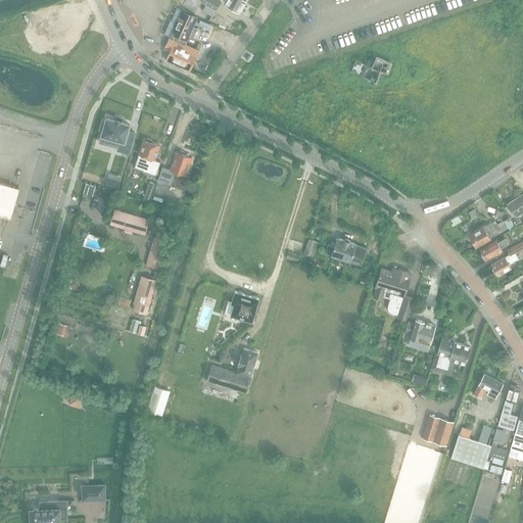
[(239,11),(245,1),(243,0),(201,0),(216,8),(221,0),(225,2),(225,3),(238,11),(239,11)]
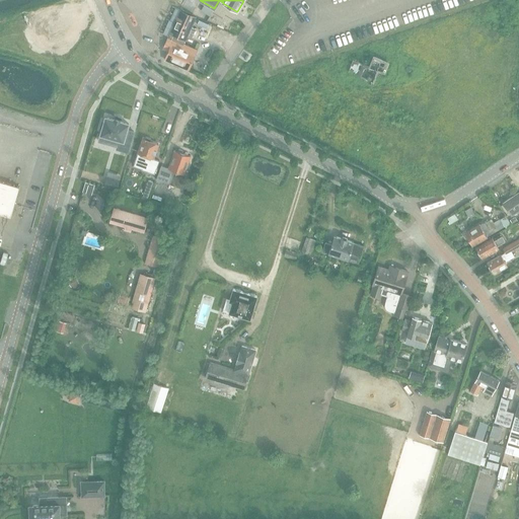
[(178,65),(189,69),(197,49),(184,44),(186,41),(184,41),(196,16),(180,9),(163,49),(167,51),(164,59),(173,63),(172,64),(178,67),(178,65)]
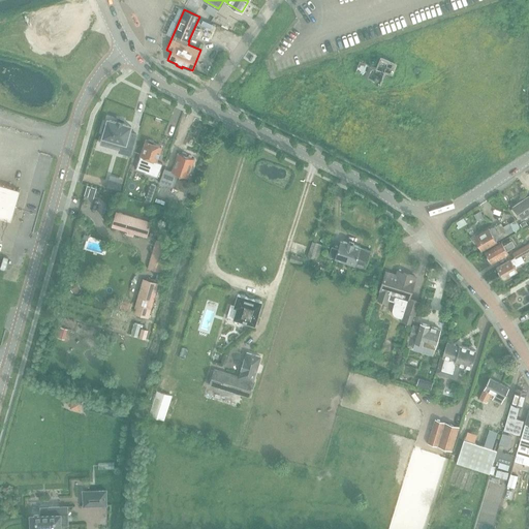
[(384,71),(391,73),(395,63),(380,57),(376,67),(360,60),(354,72),(380,82),(384,71)]
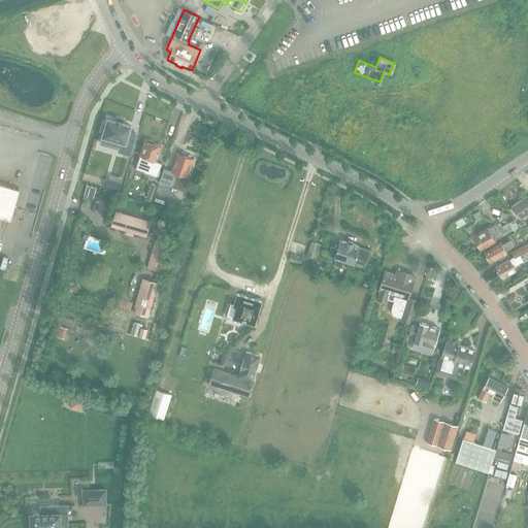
[(104,123),(101,132),(103,132),(102,137),(121,142),(119,152),(130,155),(136,134),(129,132),(131,126),(122,124),(123,122),(117,121),(116,122),(107,119),(106,124),(104,123)]
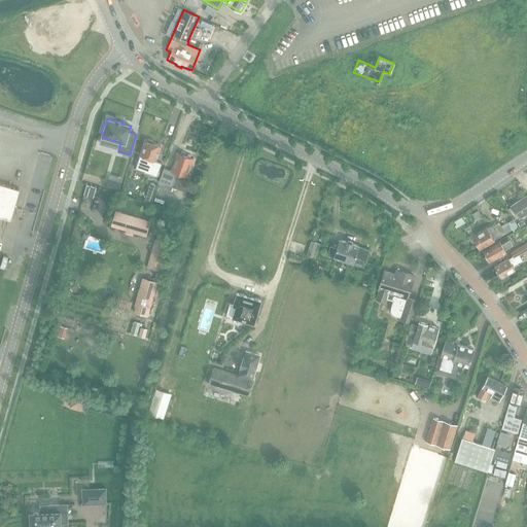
[(140,155),(136,168),(144,171),(144,172),(156,176),(162,163),(155,161),(162,145),(152,142),(152,141),(148,139),(147,141),(145,140),(140,155)]
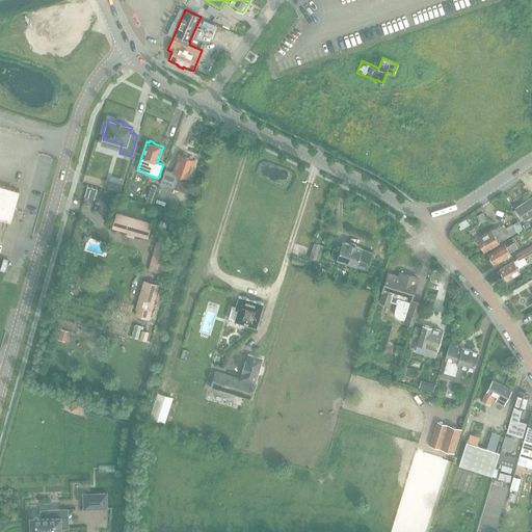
[(195,159),(187,156),(188,154),(183,152),(182,154),(180,153),(173,171),(165,168),(160,183),(186,192),(192,178),(188,177),(195,159)]
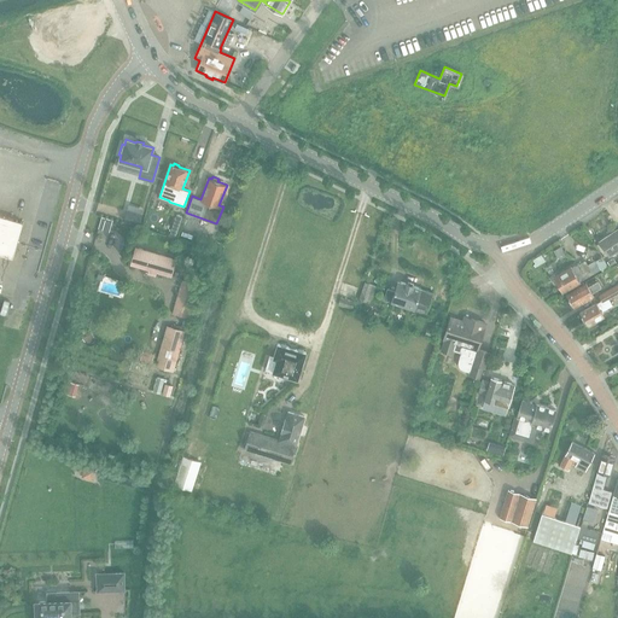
[(127,210),(124,220),(138,225),(140,214),(127,210)]
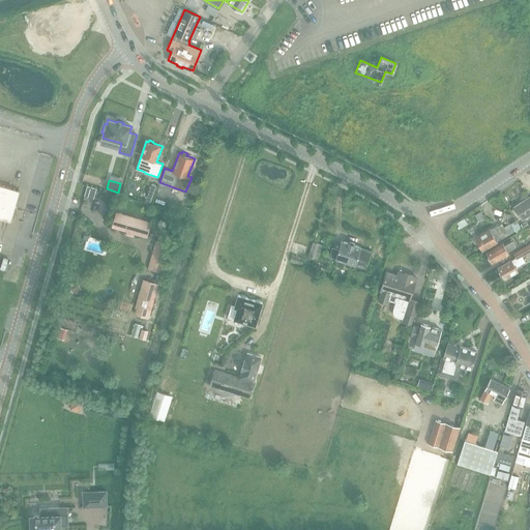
[(0,217),(2,218),(10,221),(20,190),(10,188),(0,184),(0,217)]
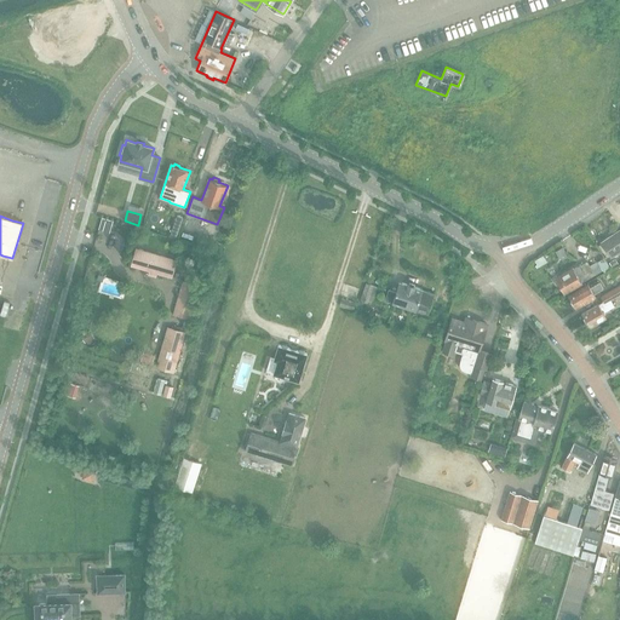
[(619,228),(602,241),(612,257),(619,250),(619,228)]
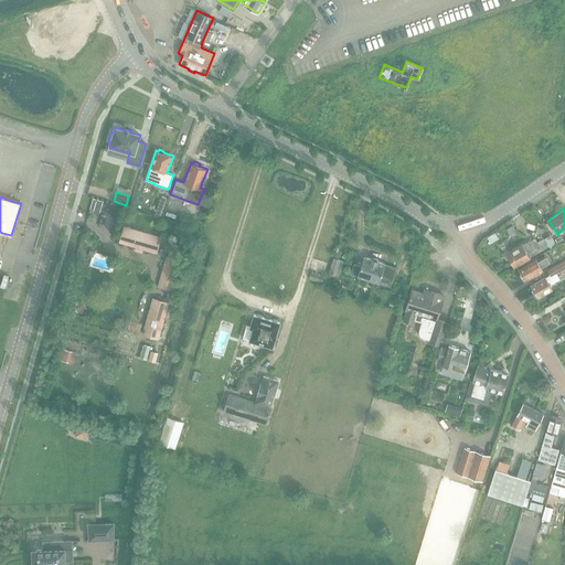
[(532,223),(539,227),(542,222),(534,217),(532,223)]
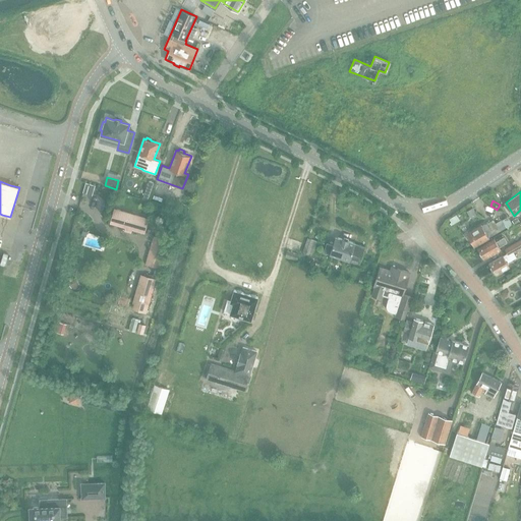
[(470,204),(475,211),(479,209),(474,201),(470,204)]
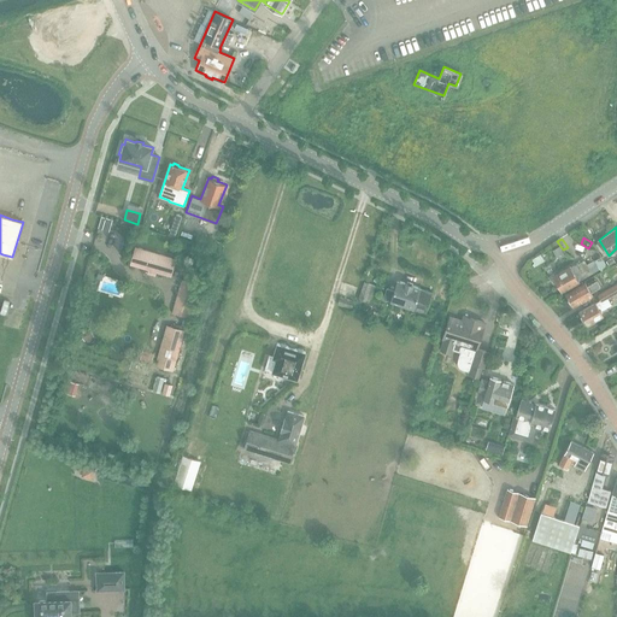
[(130,263),(171,276),(177,258),(135,246),(130,263)]
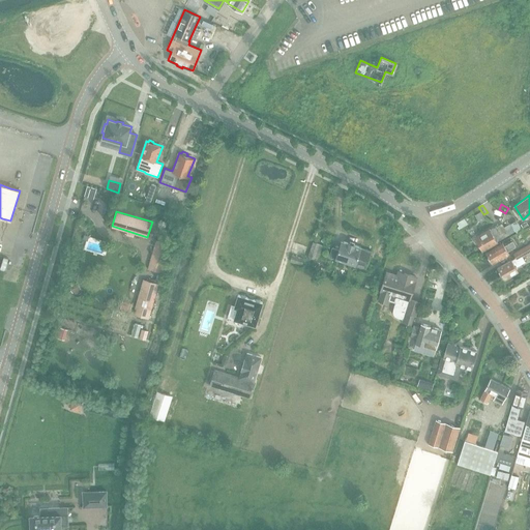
[(510,224),(517,233),(522,230),(516,219),(510,224)]
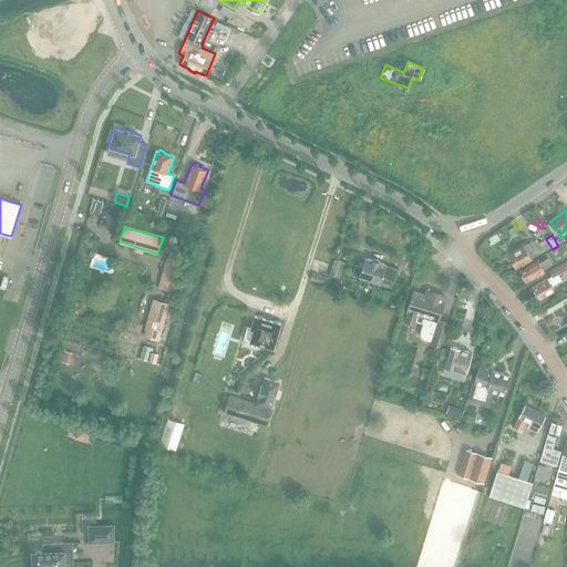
[(546,239),(539,243),(537,239),(529,244),(529,243),(508,255),(516,267),(550,247),(546,239)]
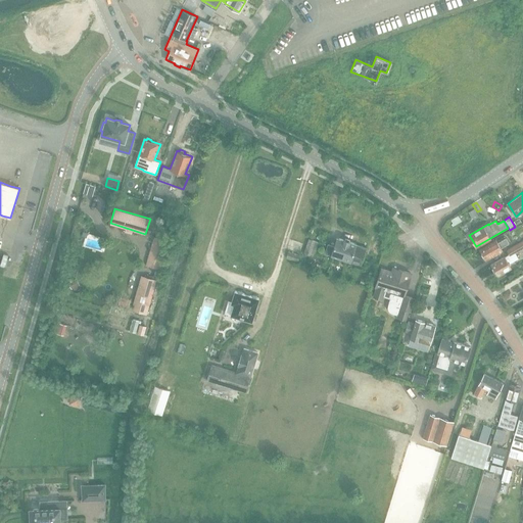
[(146,264),(159,268),(167,240),(153,237),(146,264)]
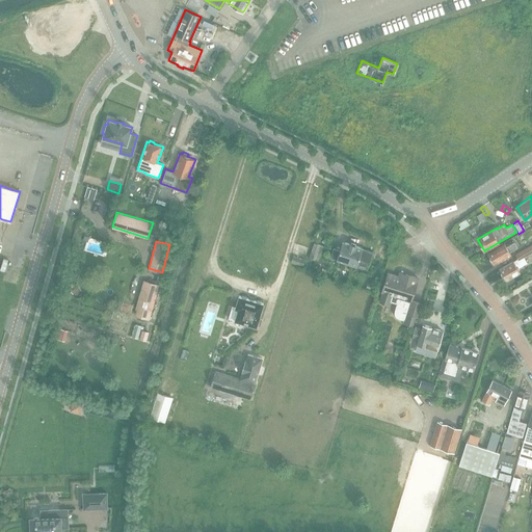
[(367,269),(373,251),(363,248),(363,247),(343,241),(340,250),(334,248),(330,257),(337,259),(337,260),(367,269)]
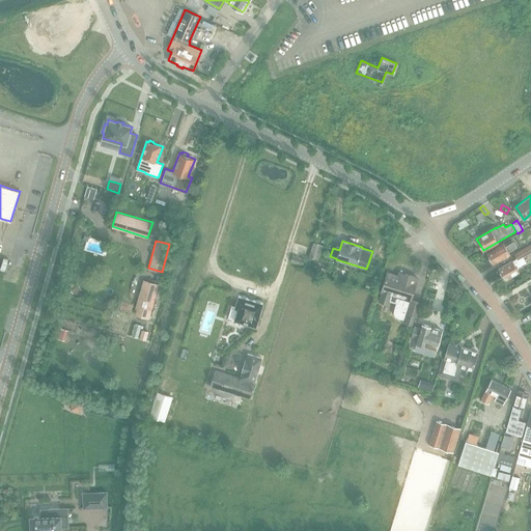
[(508,251),(516,246),(513,241),(505,246),(504,243),(486,252),(494,263),(510,253),(508,251)]
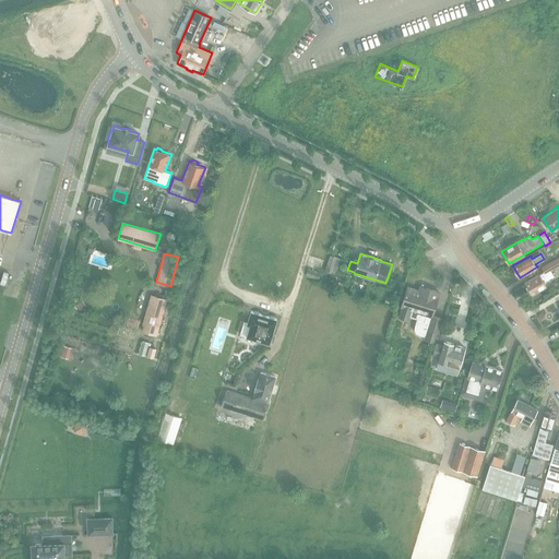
[(337,265),(341,266),(343,261),(336,259),(336,257),(330,254),(324,271),(333,274),(335,271),(336,271),(337,265)]
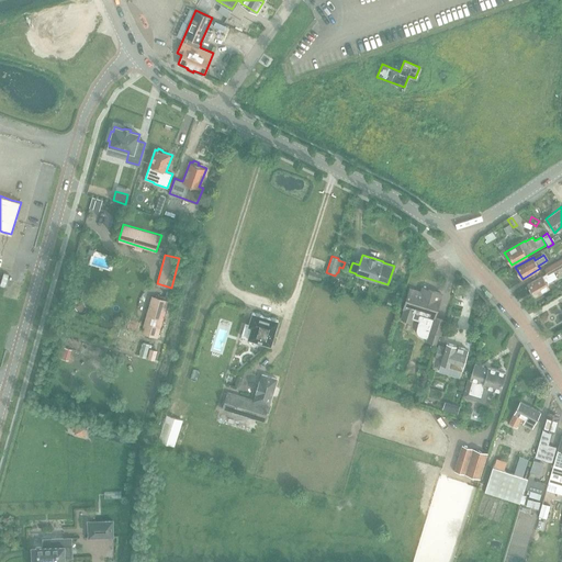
[(311,263),(323,268),(325,261),(313,257),(311,263)]
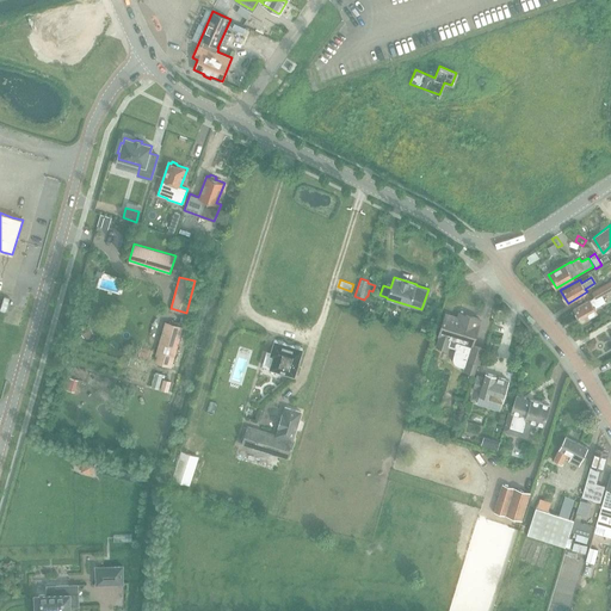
[(573,308),(581,322),(597,313),(593,307),(608,300),(604,294),(610,289),(610,279),(591,291),(594,296),(573,308)]
